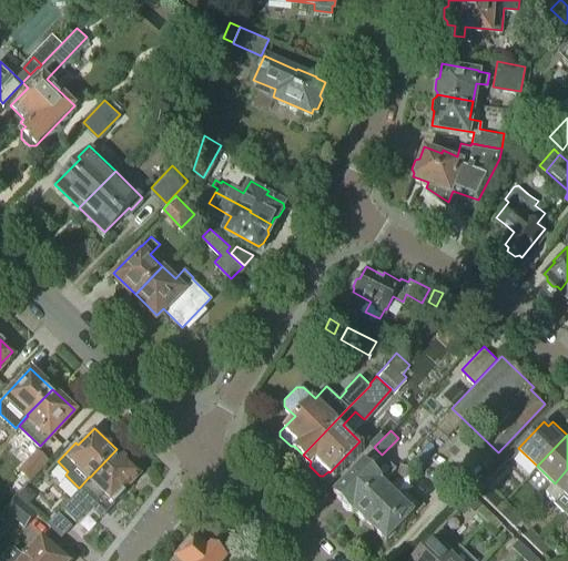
[(30,478),(48,457),(37,447),(18,467),(30,478)]
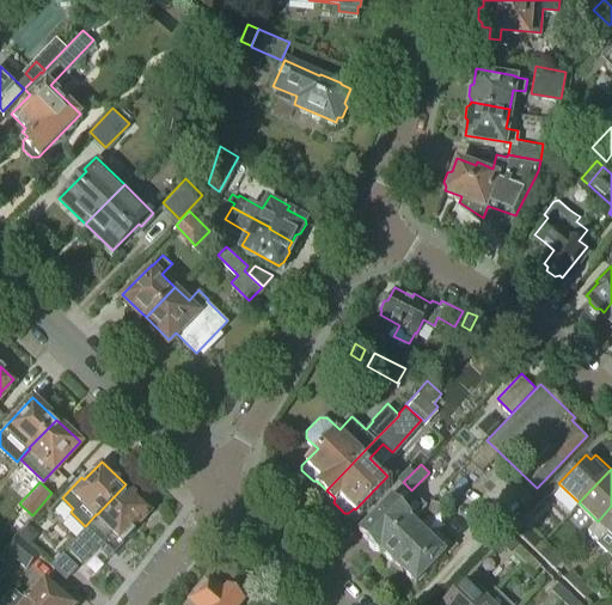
[(132,526),(150,508),(126,484),(97,514),(96,514),(87,524),(114,549),(134,529),(132,526)]
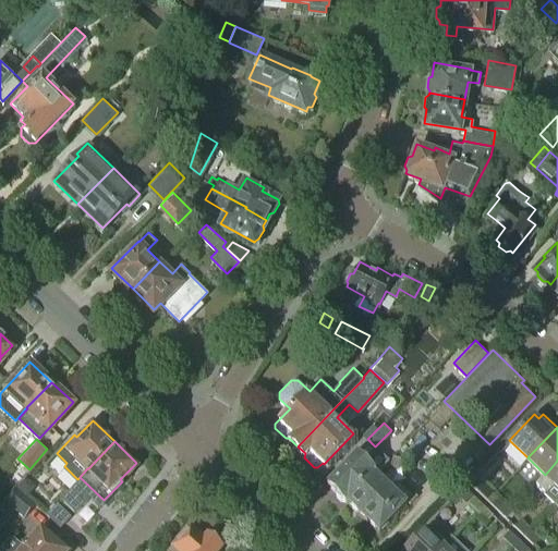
[(347,498),(348,499),(375,470),(355,451),(327,481),(335,489),(336,493),(340,497),(343,498),(346,499),(347,498)]
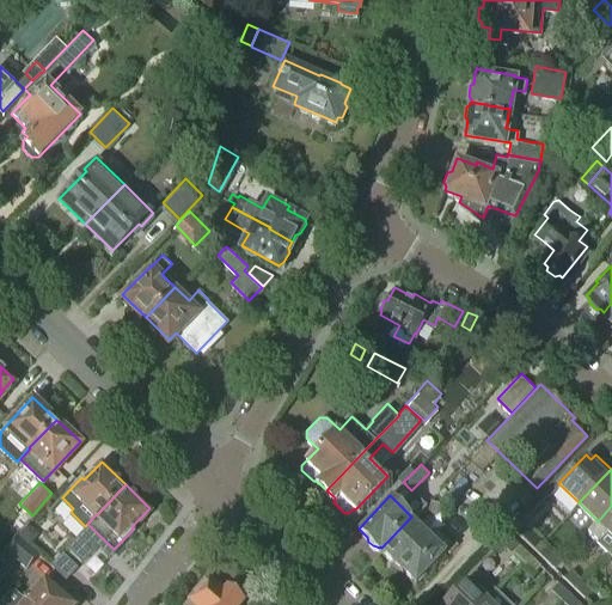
[(442,512),(446,502),(430,497),(428,507),(442,512)]
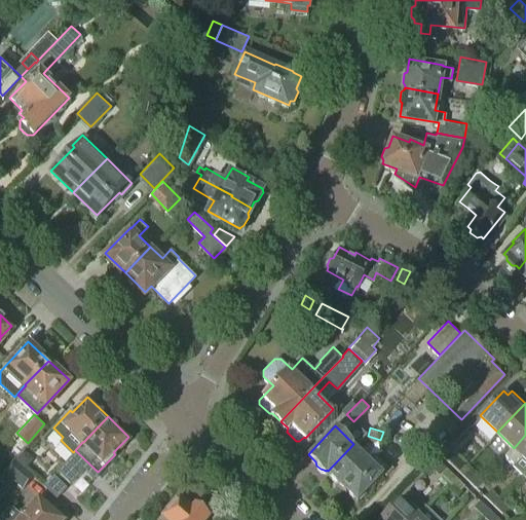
[(525,435),(514,448),(505,456),(522,473),(525,469),(525,435)]
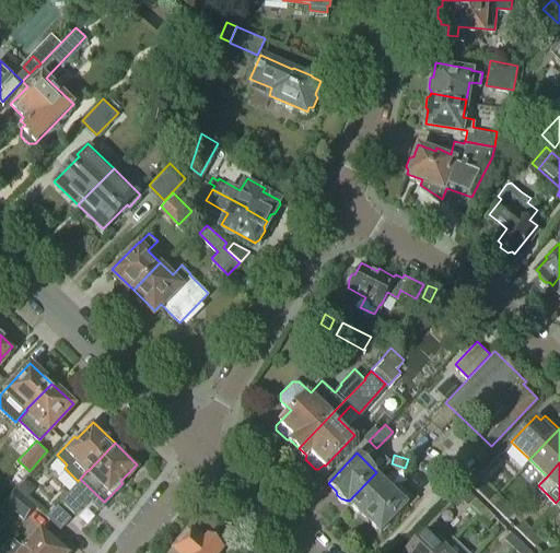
[(380,531),(407,503),(376,473),(376,472),(349,501),(359,510),(358,512),(368,521),(369,520),(380,531)]
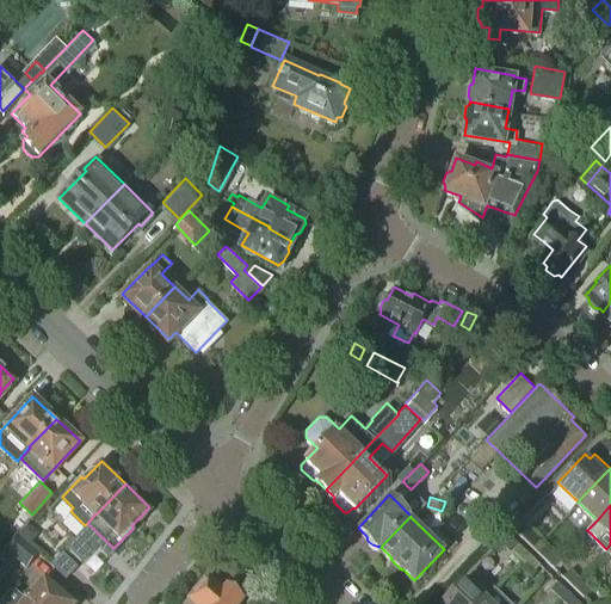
[(535,546),(542,538),(523,519),(516,527),(535,546)]
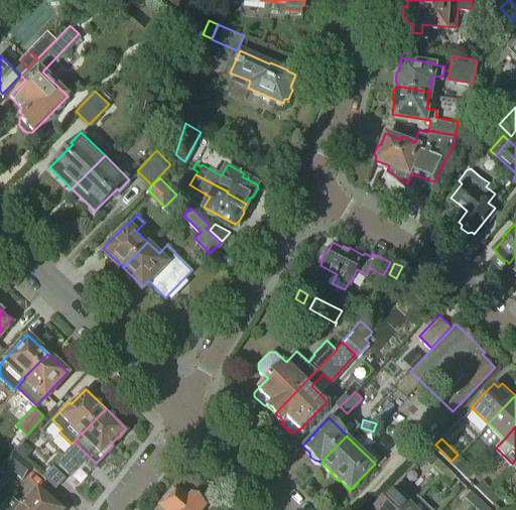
[(22,439),(15,449),(25,457),(32,448),(22,439)]
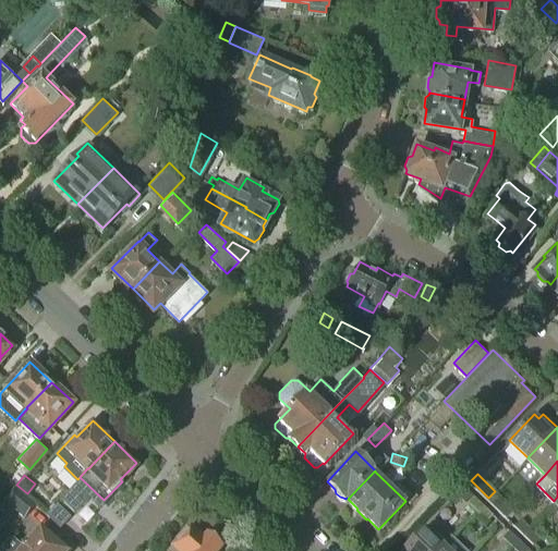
[(24,515),(36,500),(14,482),(0,501),(0,521),(2,523),(14,507),(24,515)]
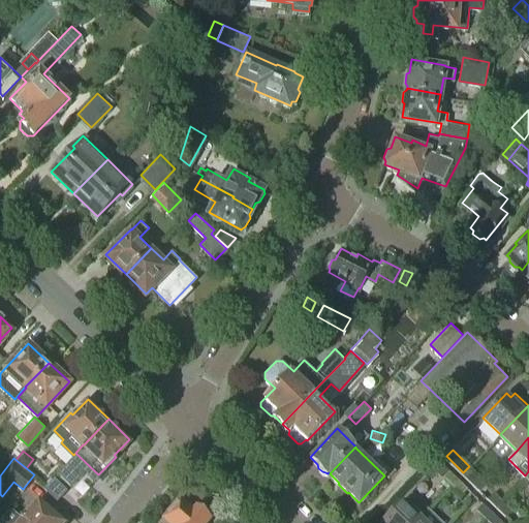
[(479,489),(486,483),(469,466),(463,472),(479,489)]
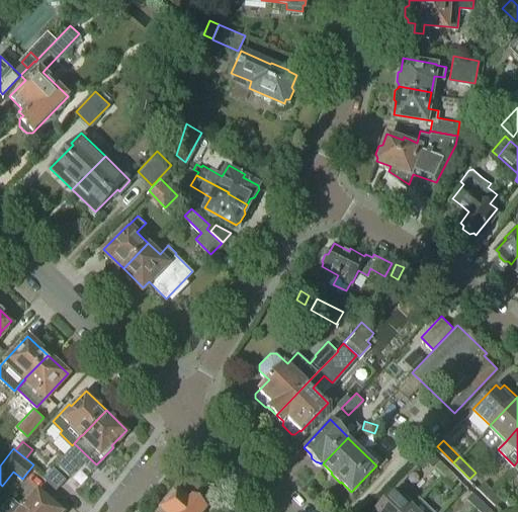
[(442,474),(449,467),(439,458),(433,464),(442,474)]
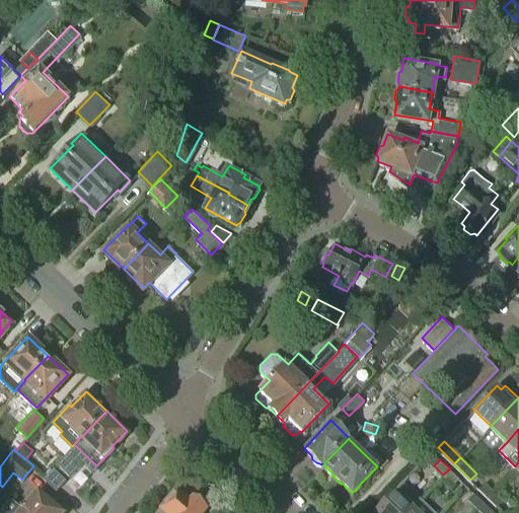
[(56,489),(66,479),(53,465),(43,475),(56,489)]
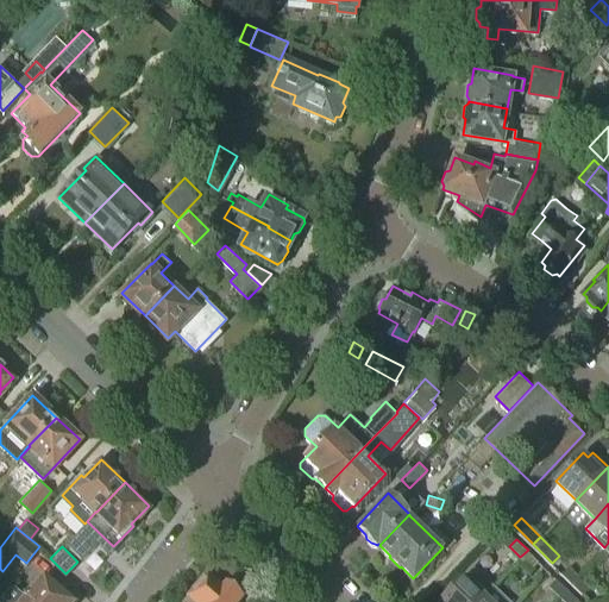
[(531,568),(538,559),(528,550),(520,557),(531,568)]
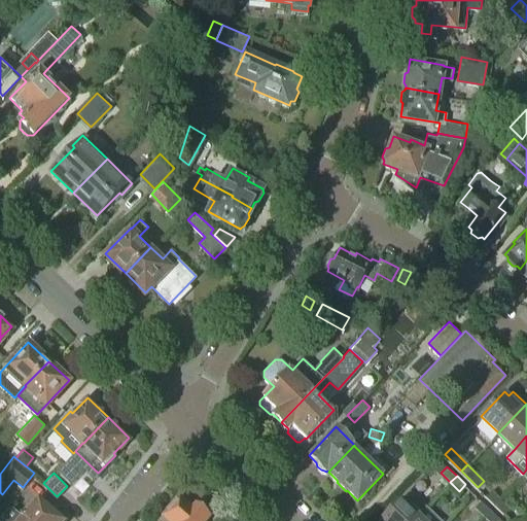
[(494,504),(500,496),(491,488),(485,494),(494,504)]
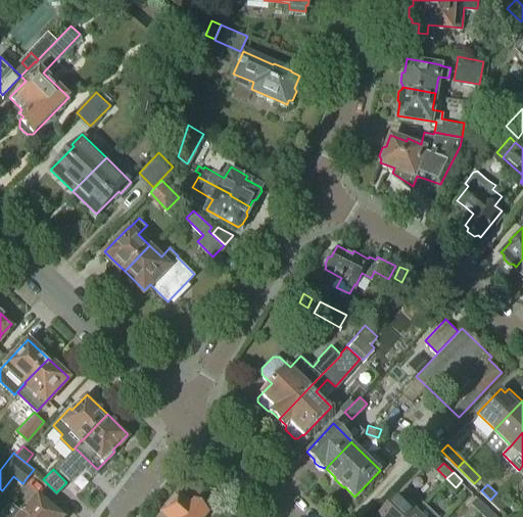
[(409,516),(415,512),(423,503),(406,486),(375,516),(409,516)]
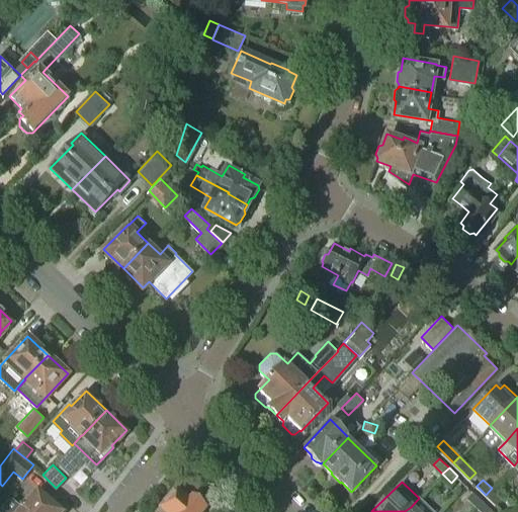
[(62,511),(65,509),(38,487),(30,496),(27,493),(18,503),(29,511),(62,511)]
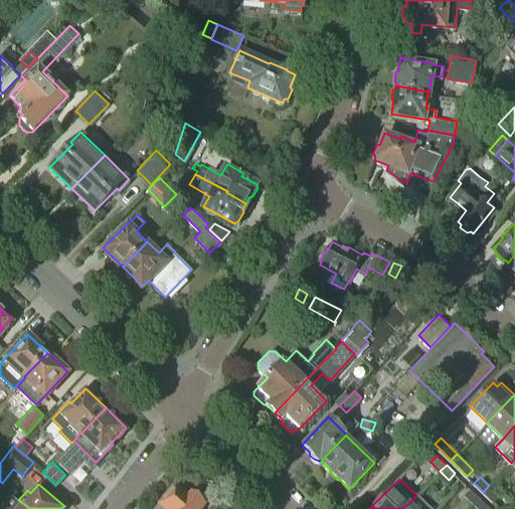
[(175,484),(159,502),(155,507),(156,508),(198,508),(204,502),(191,490),(187,495),(175,484)]
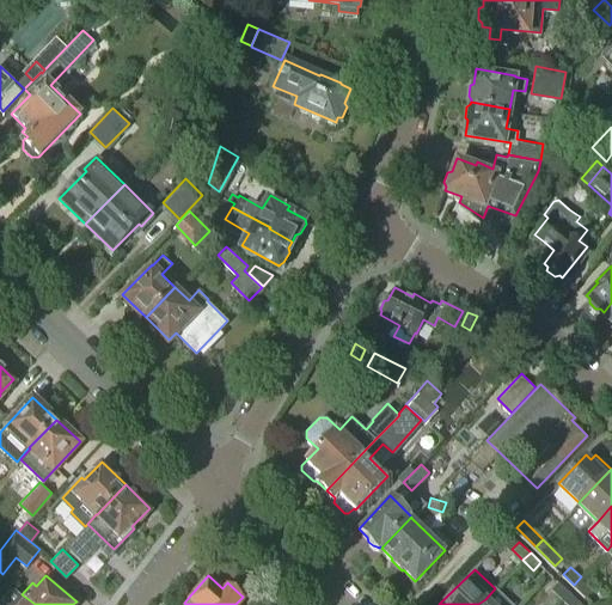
[(585,594),(592,587),(581,576),(574,585),(585,594)]
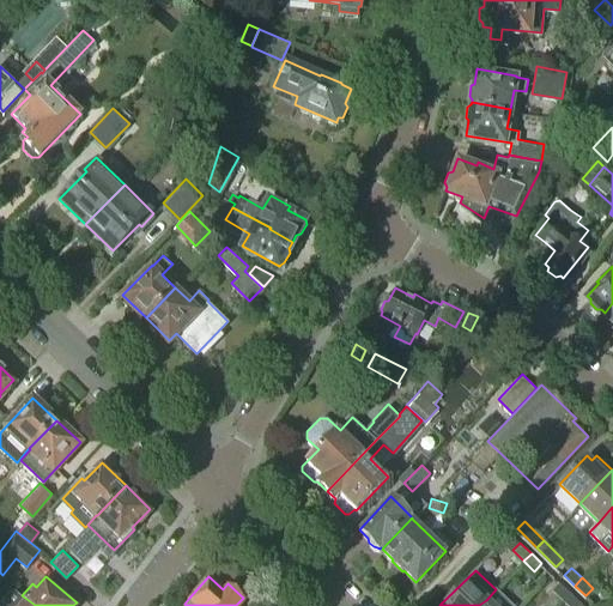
[(563,599),(570,591),(559,580),(552,588),(563,599)]
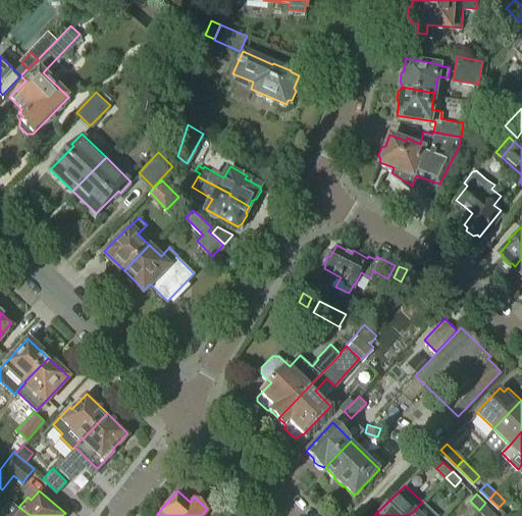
[(5,513),(2,515),(30,515),(18,507),(14,503),(10,500),(1,510),(5,513)]
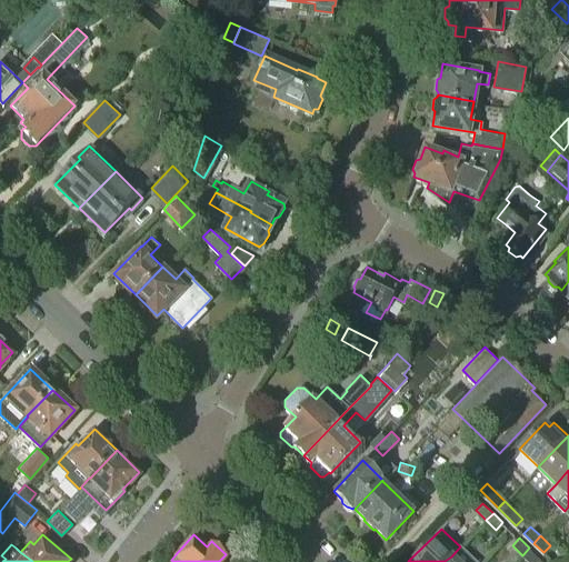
[(476,561),(460,547),(451,557),(445,561),(476,561)]
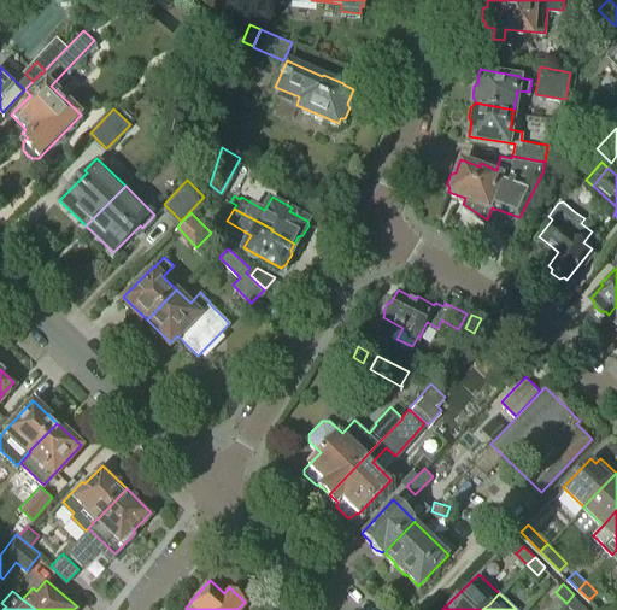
[(574,609),(580,609),(585,605),(574,594),(566,603),(574,609)]
